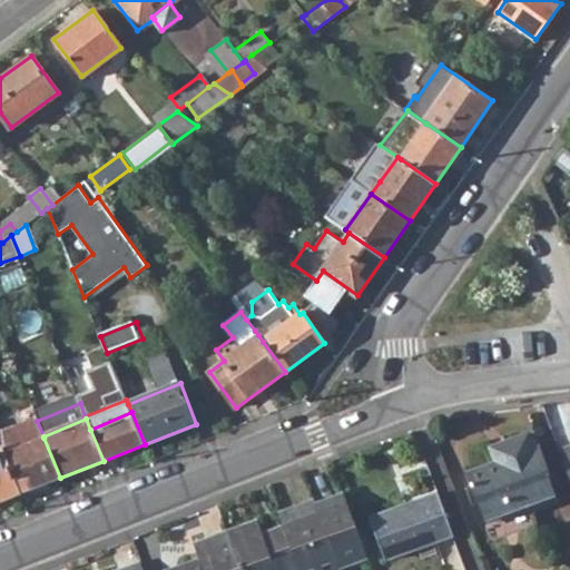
[(465,475),(483,523),(557,497),(539,449),(534,450),(529,435),(489,450),(494,464),(465,475)]
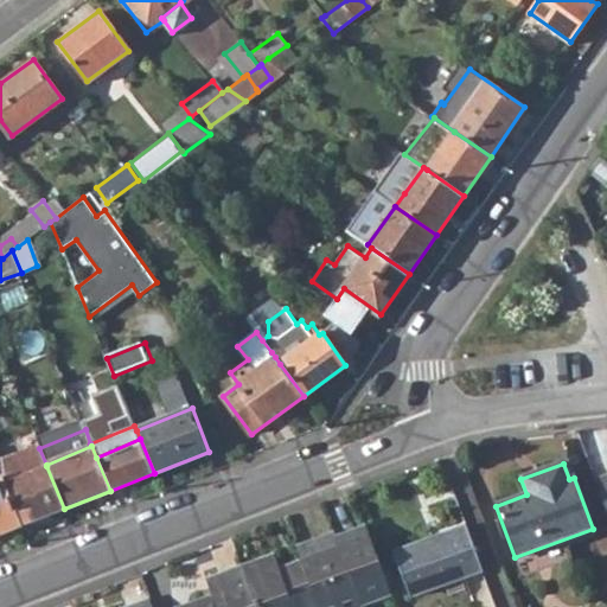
[(46,466),(2,484),(20,525),(64,509),(46,466)]
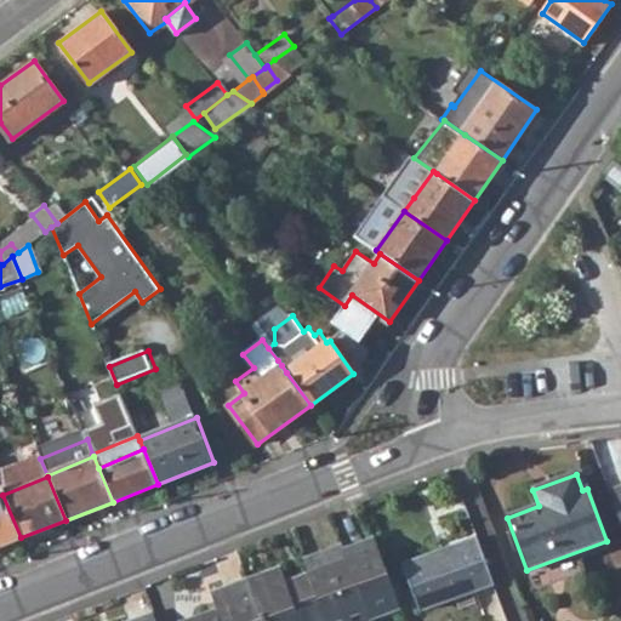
[(620,488),(609,494),(620,528),(620,488)]
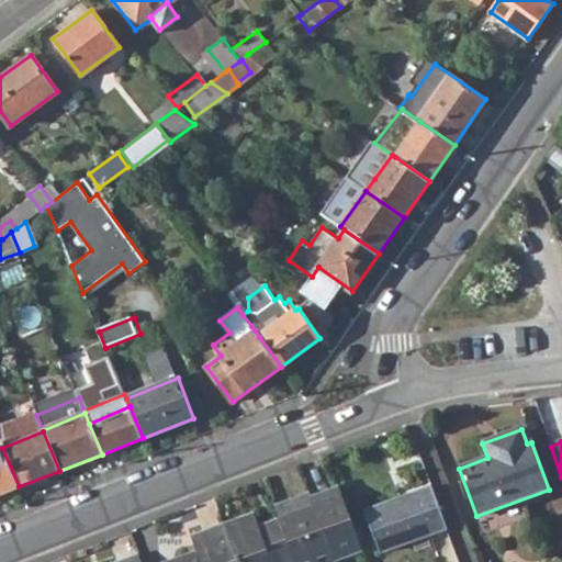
[(0,442),(0,494),(19,486),(2,448),(1,444),(0,442)]
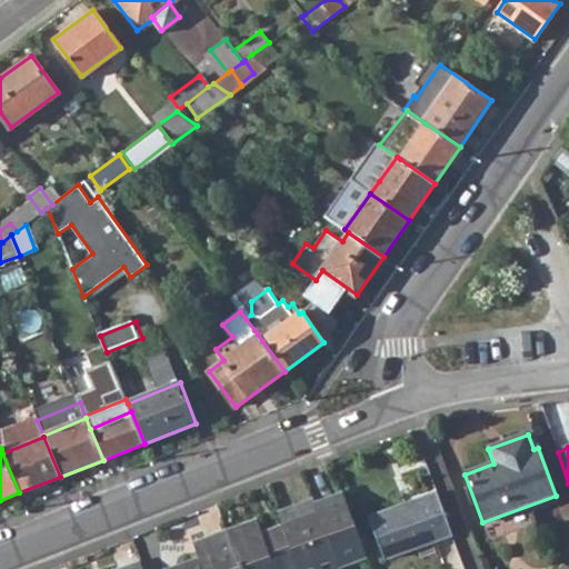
[(368,518),(383,559),(451,535),(437,493),(368,518)]
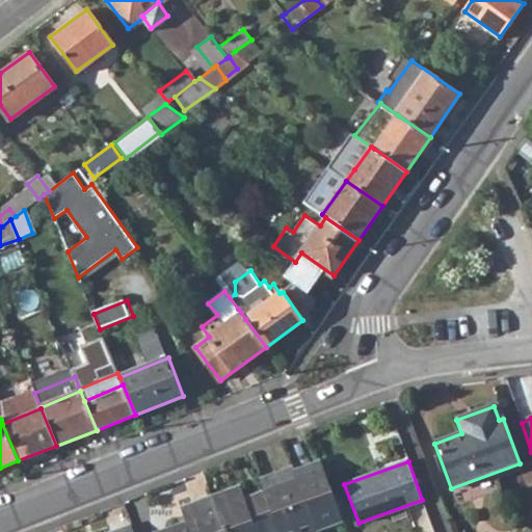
[(222,531),(248,531),(247,528),(272,519),(277,531),(315,531),(343,522),(321,462),(293,473),(292,468),(259,480),(264,495),(245,502),(240,487),(211,498),(222,531)]
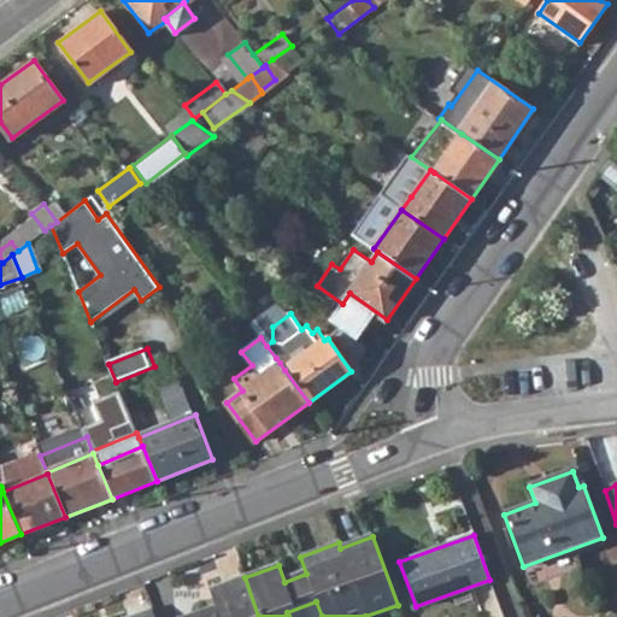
[(182,616),(258,616),(245,577),(207,592),(213,606),(182,616)]
